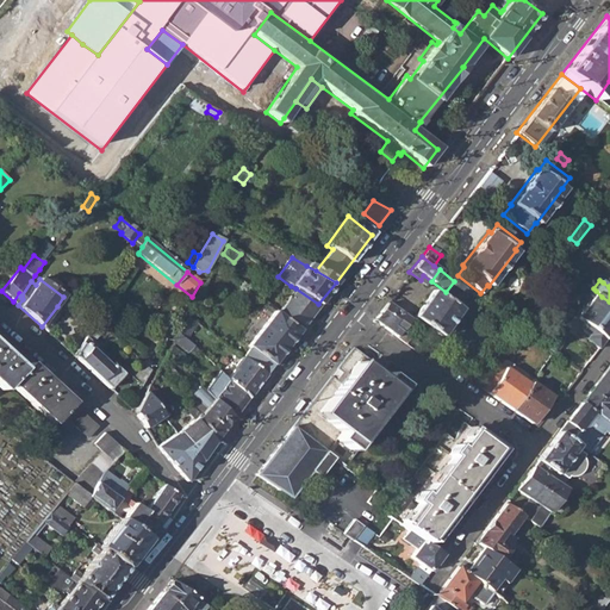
[(470,292),(454,281),(446,292),(442,297),(433,290),(414,316),(440,335),(459,309),(458,307),(470,292)]
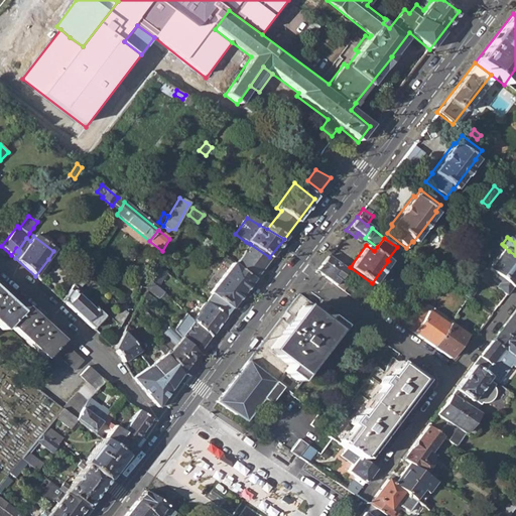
[(505,294),(515,280),(515,255),(509,251),(504,246),(502,244),(496,241),(490,248),(498,255),(488,267),(494,272),(492,274),(493,279),(498,283),(498,288),(505,294)]
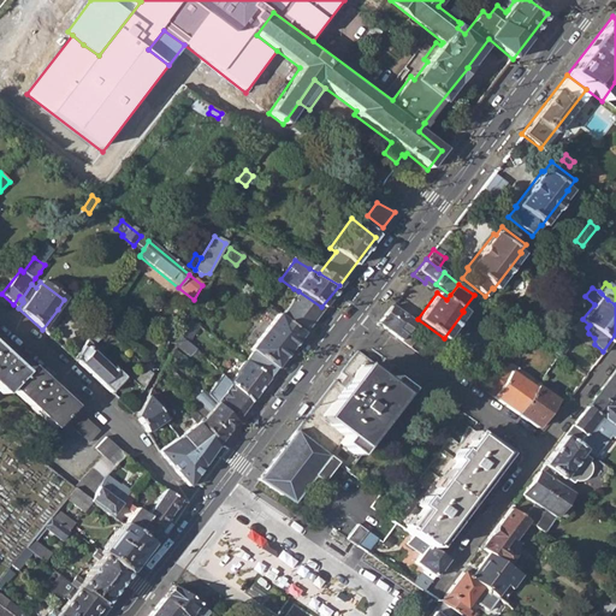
[(321,307),(298,291),(283,314),(303,332),(321,307)]
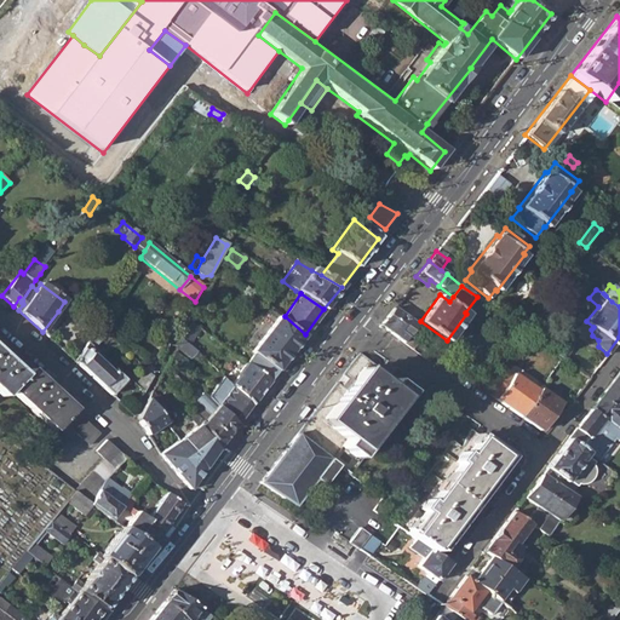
[(400,329),(407,334),(414,325),(391,309),(388,314),(402,325),(400,329)]
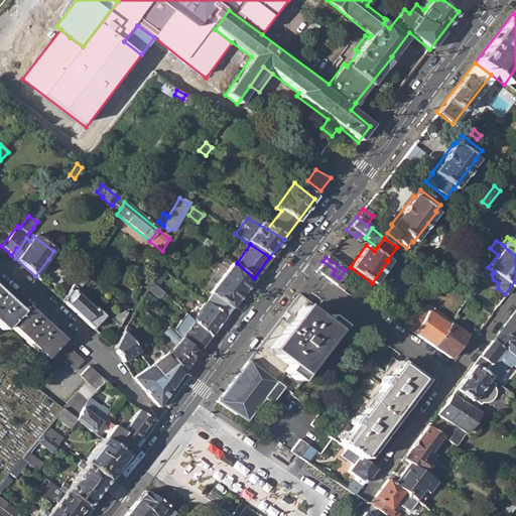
[(48,259),(35,276),(39,281),(52,263),(48,259)]
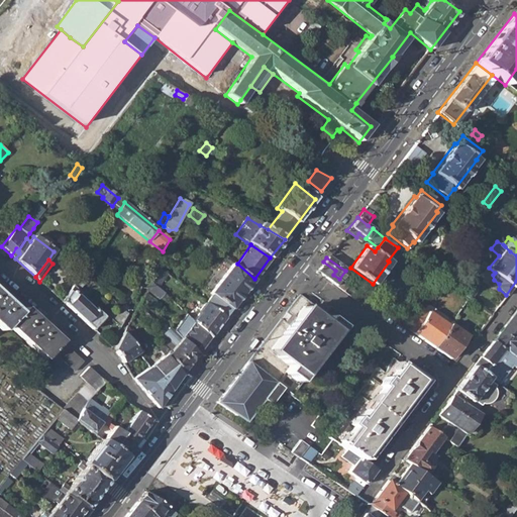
[(316,271),(343,290),(347,285),(339,279),(333,275),(335,271),(323,262),(316,271)]
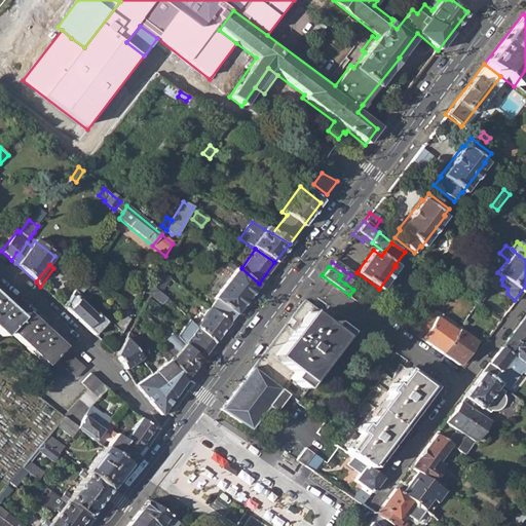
[(214,311),(228,324),(257,286),(236,268),(214,298),(221,303),(214,311)]
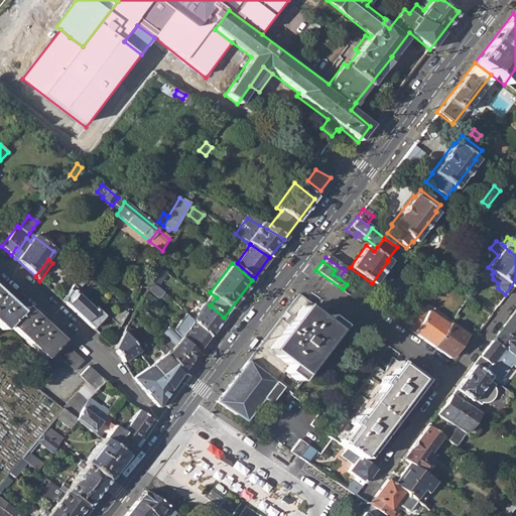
[(62,301),(97,334),(105,324),(94,312),(93,313),(77,298),(80,293),(76,290),(86,275),(81,271),(62,301)]
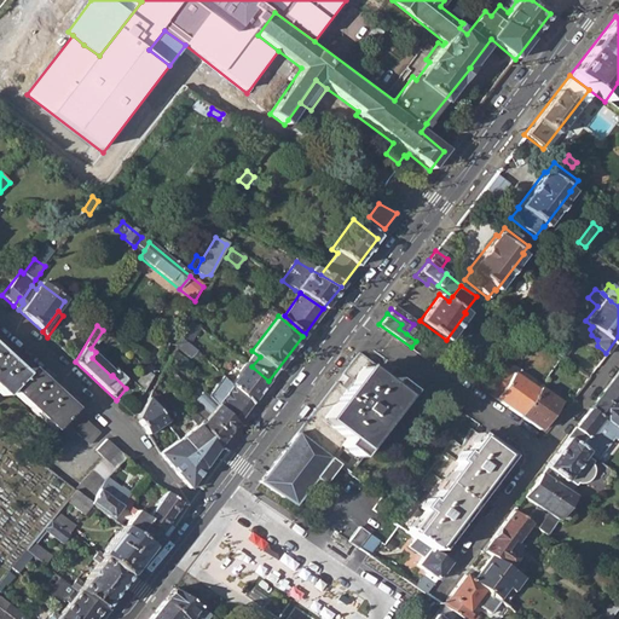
[(518,350),(524,353),(533,339),(528,335),(518,350)]
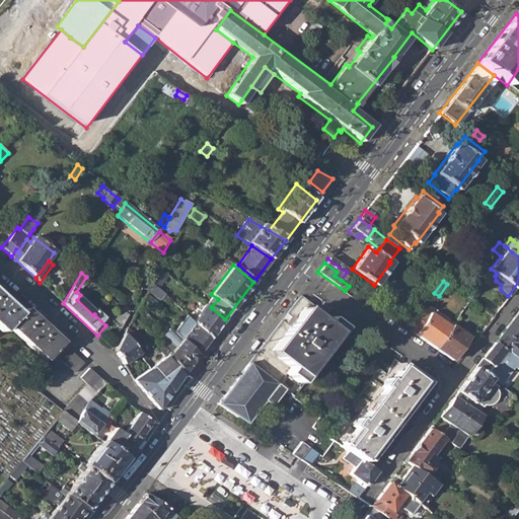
[(149,289),(161,299),(165,294),(152,282),(149,289)]
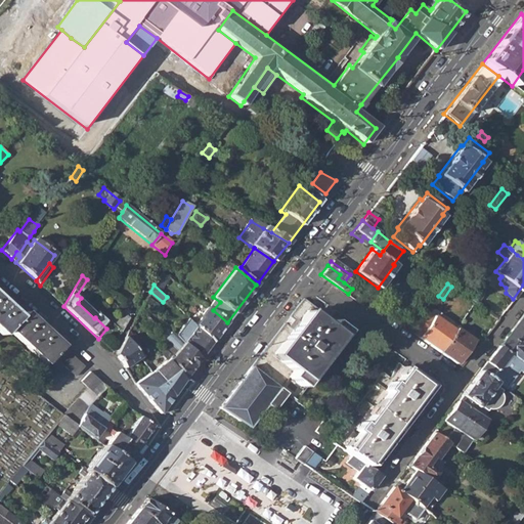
[(472,286),(465,296),(473,303),(475,304),(483,294),(472,286)]
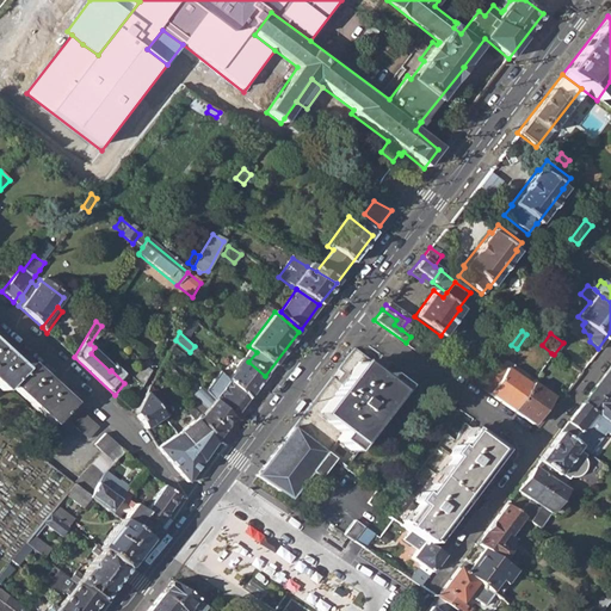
[(191,359),(173,345),(170,350),(184,366),(191,359)]
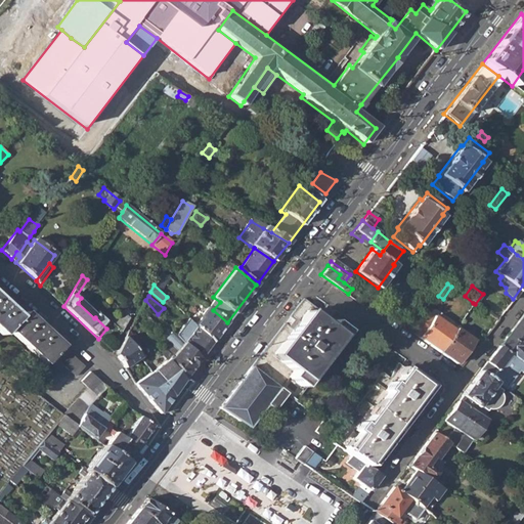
[(286,393),(296,401),(324,364),(320,361),(330,350),(334,352),(350,331),(304,296),(251,365),(271,382),(286,393)]
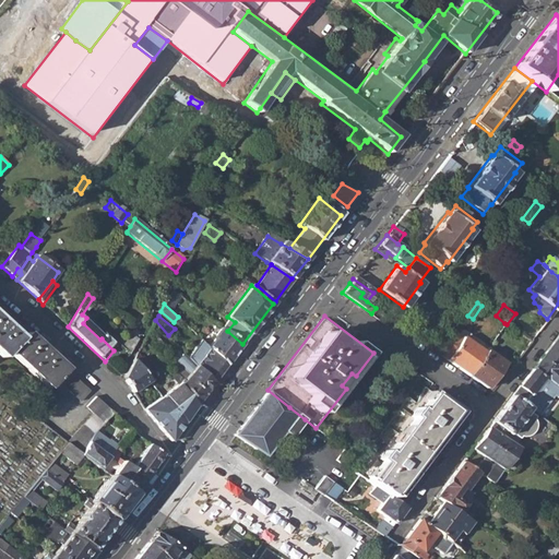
[(66,389),(79,401),(88,391),(26,332),(19,340),(0,321),(0,354),(2,357),(8,351),(48,388),(45,391),(56,401),(66,389)]
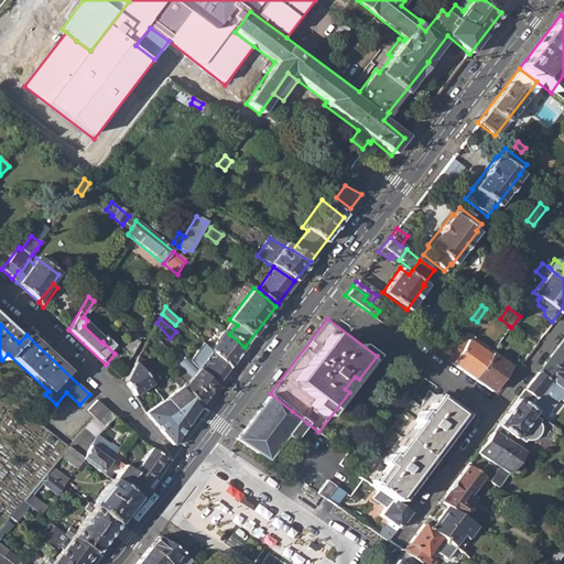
[(225,331),(212,350),(229,369),(245,347),(229,334),(225,331)]
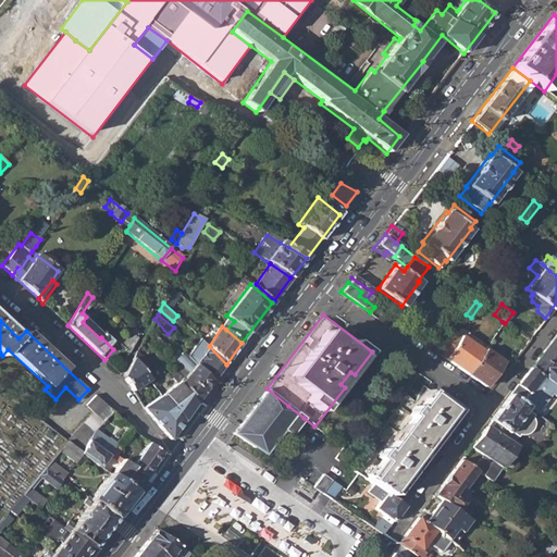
[(438,354),(466,373),(482,350),(455,331),(438,354)]
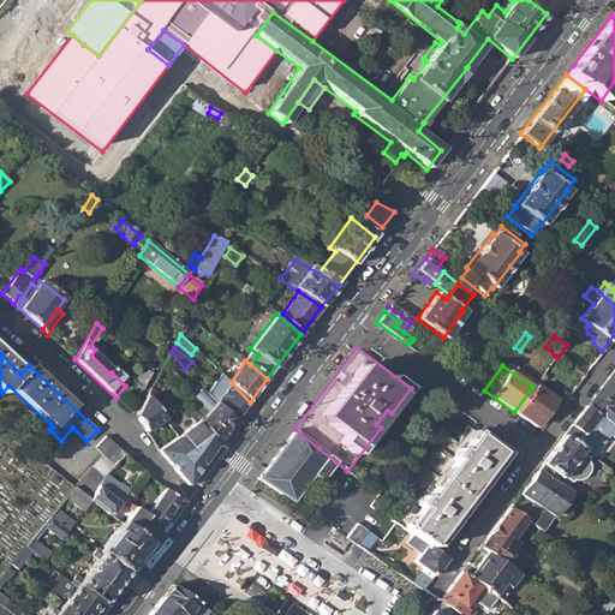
[(614,408),(611,406),(614,401),(614,365),(586,405),(609,422),(614,427),(614,408)]
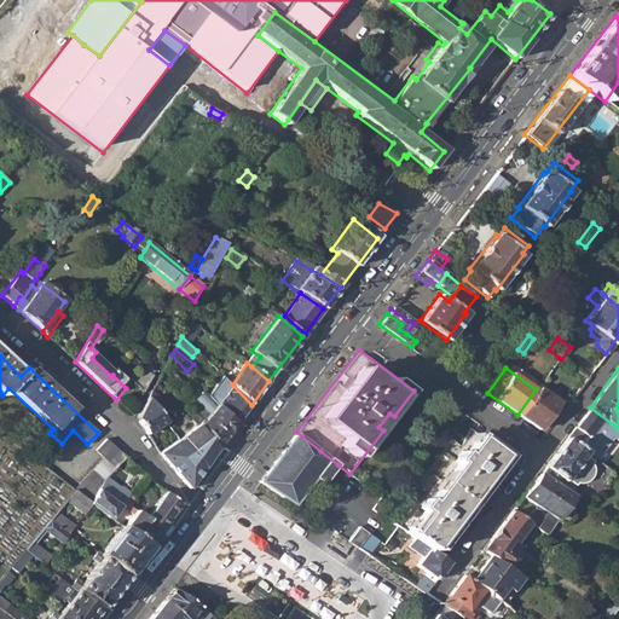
[(208,397),(214,403),(236,426),(252,405),(232,385),(230,381),(224,376),(208,397)]
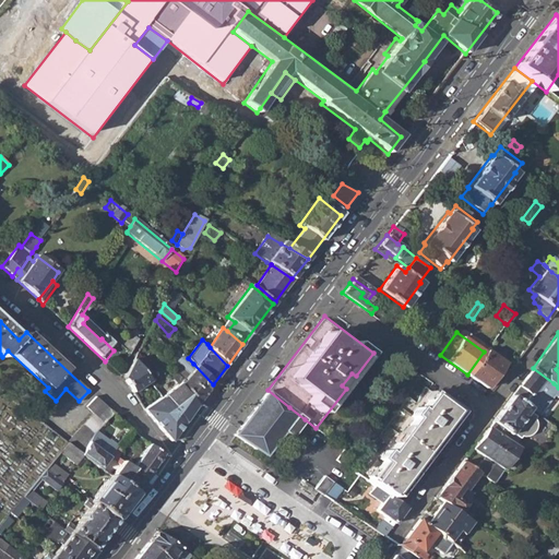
[(467,375),(486,388),(503,364),(485,351),(484,352),(467,375)]
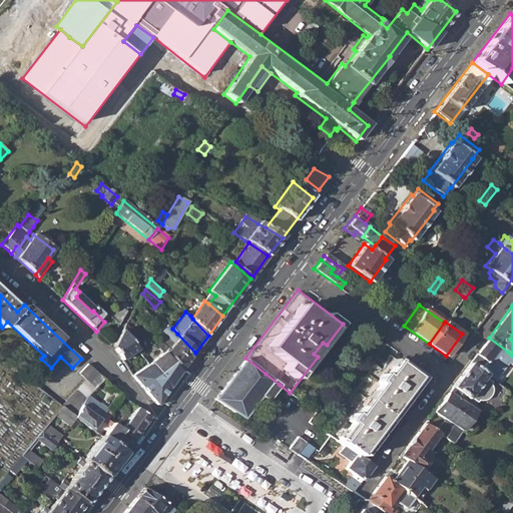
[(121,332),(128,340),(134,336),(125,326),(121,332)]
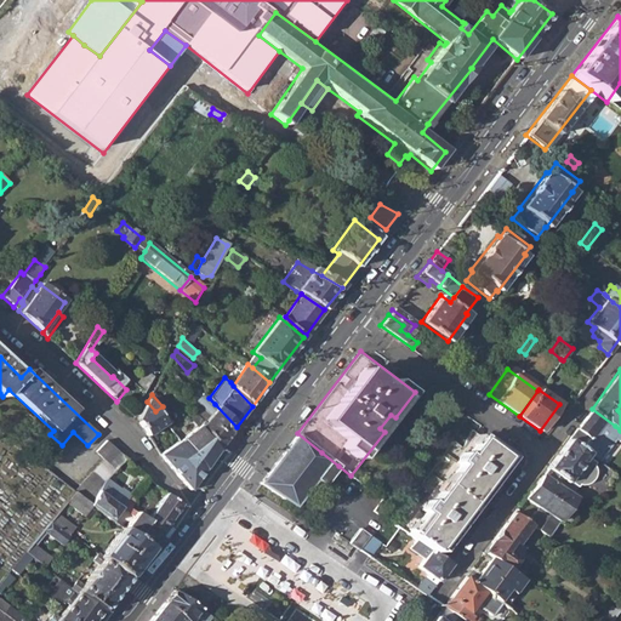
[(206,421),(228,438),(237,427),(215,404),(209,398),(206,394),(197,403),(199,406),(205,412),(209,417),(206,421)]
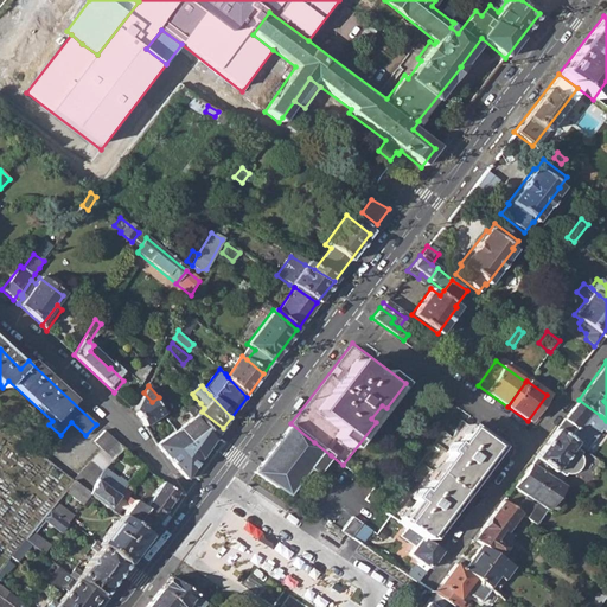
[(133,411),(144,427),(148,423),(163,414),(152,402),(144,393),(133,411)]
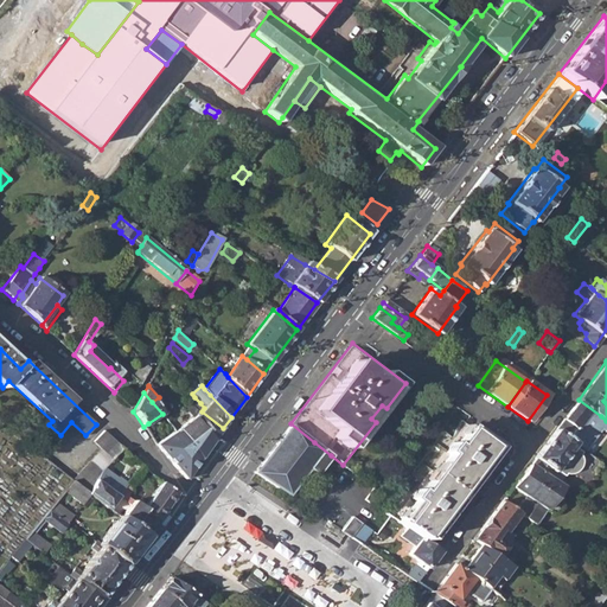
[(192,406),(195,409),(200,403),(195,397),(190,403),(192,406)]
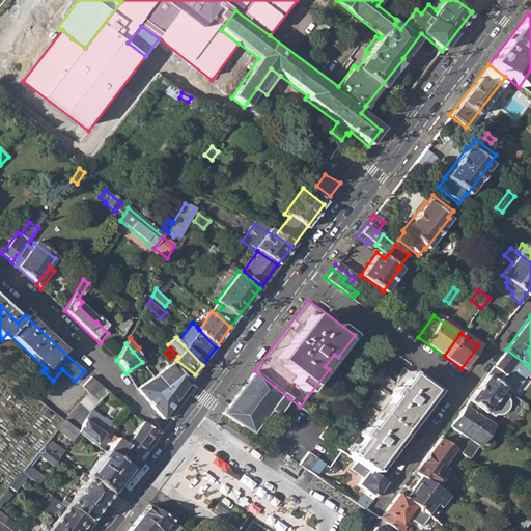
[(259,358),(267,351),(263,347),(256,355),(259,358)]
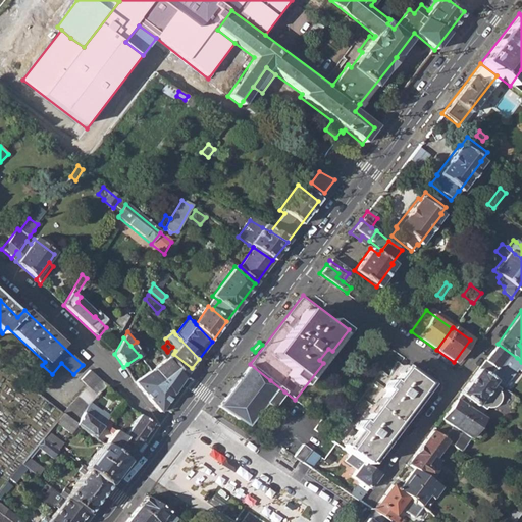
[(498,344),(478,368),(493,380),(494,380),(493,381),(502,386),(516,368),(519,370),(521,366),(521,362),(517,358),(498,344)]
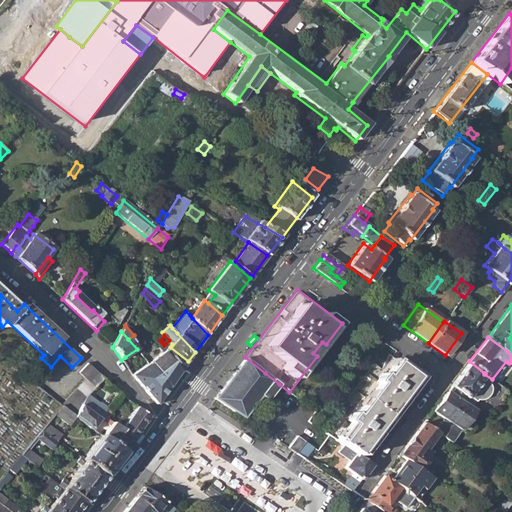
[(162,352),(148,364),(149,365),(167,389),(181,370),(165,352),(166,352),(163,348),(163,347),(165,346),(164,345),(162,342),(158,346),(162,352)]
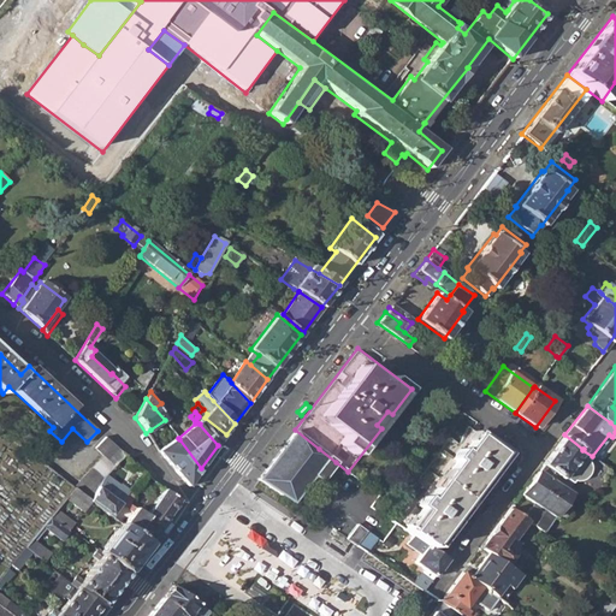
[(202,420),(199,416),(196,418),(196,419),(200,424),(199,424),(218,445),(226,434),(205,418),(202,420)]
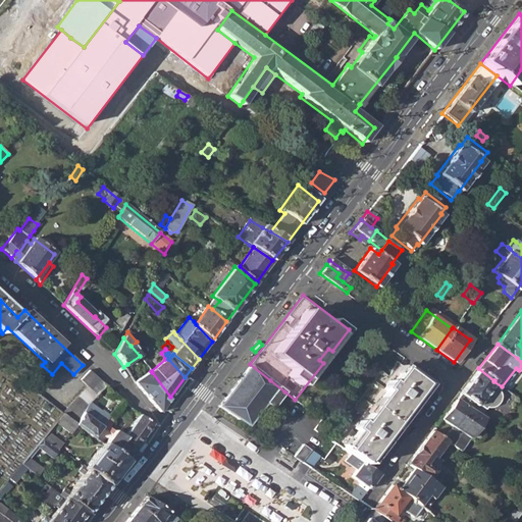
[(354,457),(369,468),(430,387),(395,361),(389,373),(387,376),(379,370),(327,438),(349,454),(354,457)]
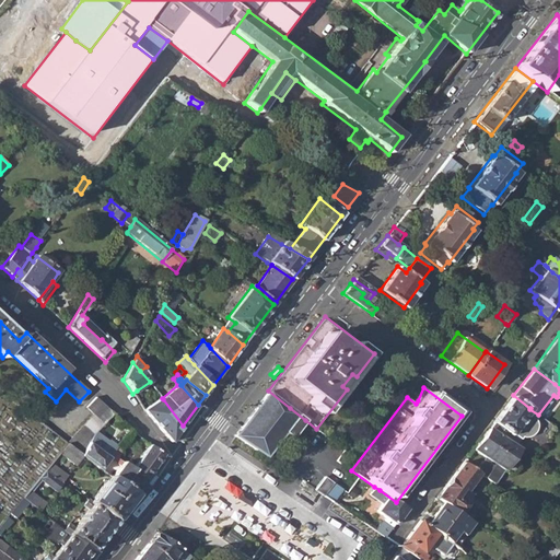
[(268,391),(244,422),(237,431),(234,434),(266,456),(284,432),(291,438),(305,420),(290,408),(268,391)]
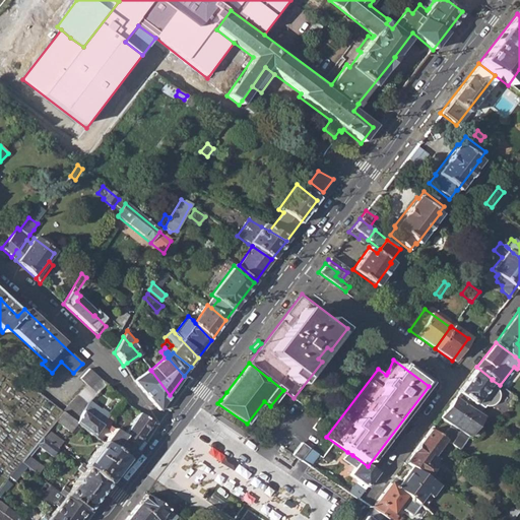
[(24,384),(34,391),(49,375),(41,367),(24,384)]
